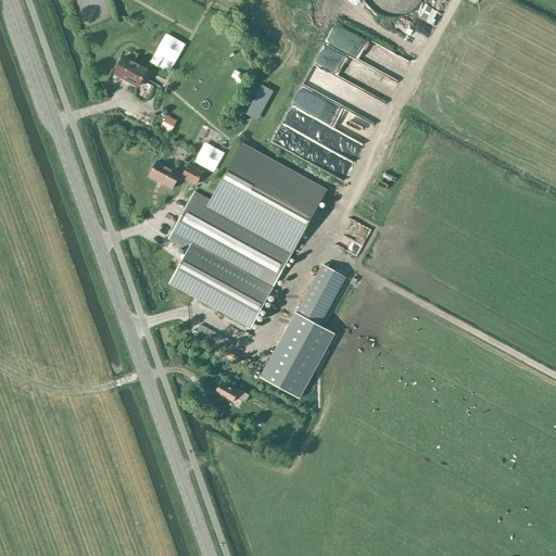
[(153,52),(175,63),(186,41),(164,30),(153,52)]
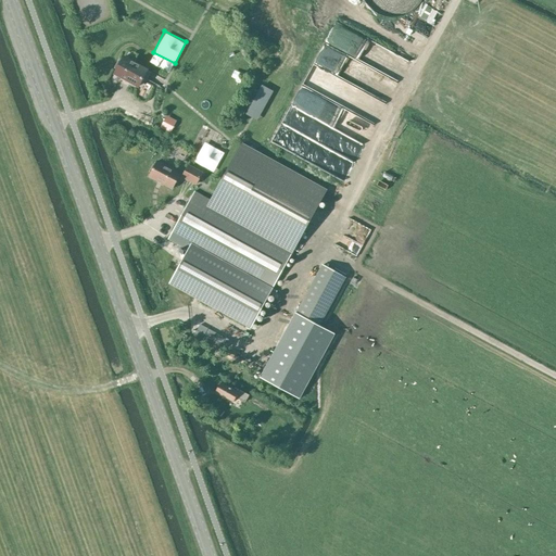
[(115,70),(117,71),(115,75),(140,89),(149,73),(124,59),(122,63),(119,62),(115,70)]
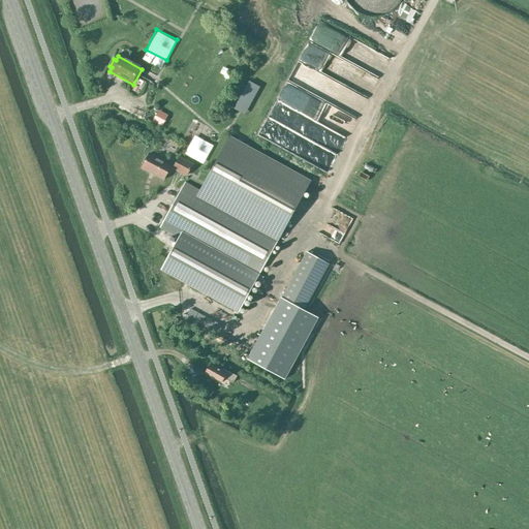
[(257,90),(252,87),(250,87),(244,99),(244,100),(250,103),(252,103),(258,92),(257,90)]
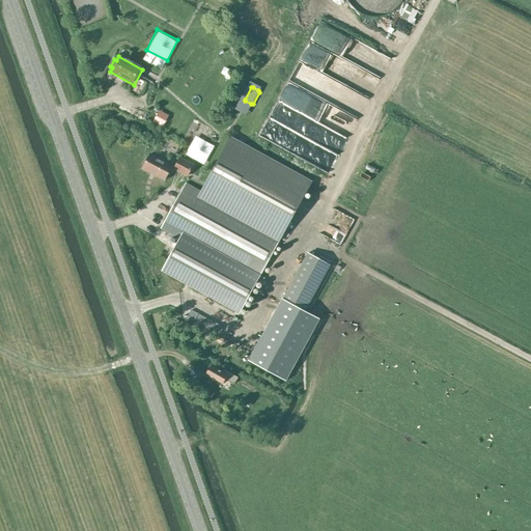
[(157,117),(165,118),(166,111),(158,110),(157,117)]
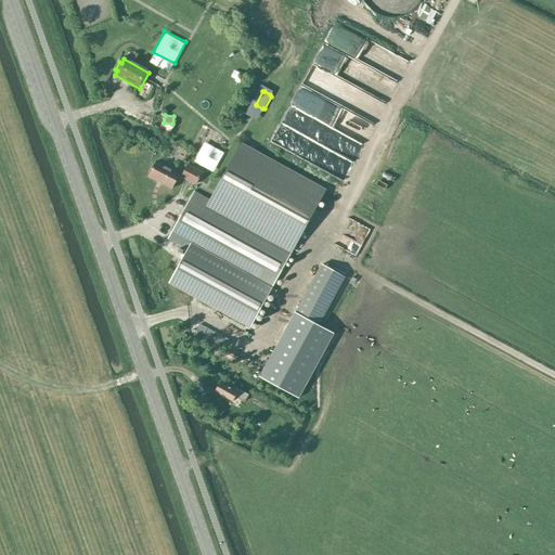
[(280,123),(270,142),(327,169),(337,150),(280,123)]
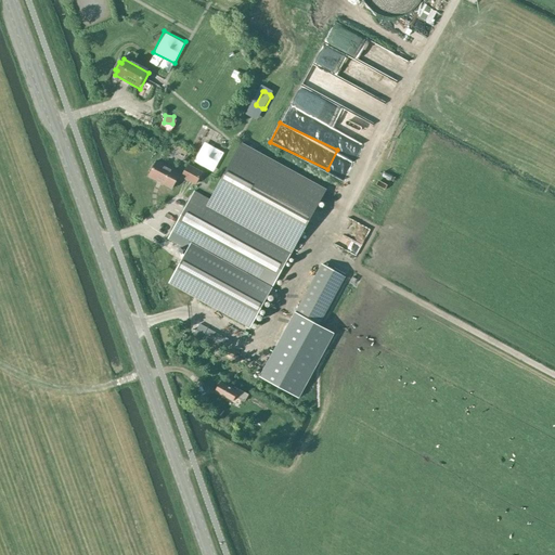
[(202,152),(205,143),(209,145),(215,130),(199,125),(192,147),(202,152)]
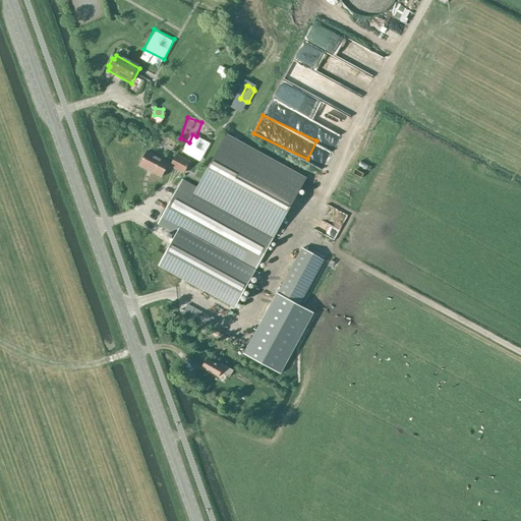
[(392,121),(388,128),(396,133),(400,125),(392,121)]
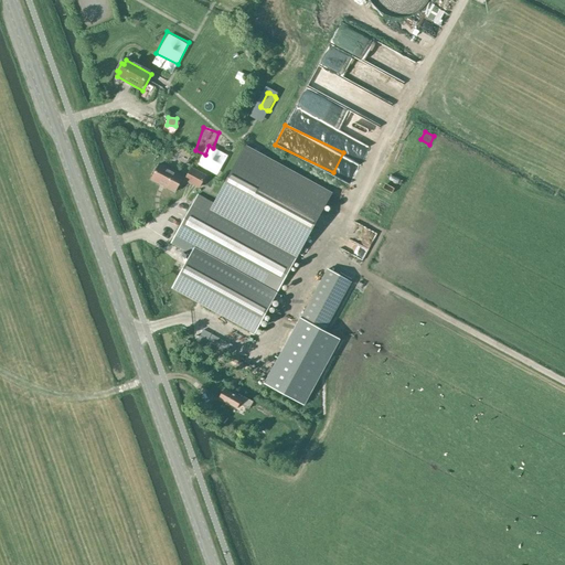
[(332,190),(246,144),(214,203),(198,194),(171,243),(190,254),(185,263),(172,287),(255,332),(268,307),(332,190)]
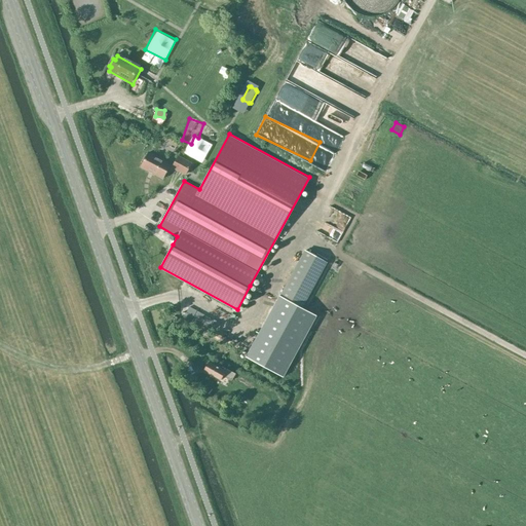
[(171,164),(149,152),(141,167),(162,179),(171,164)]
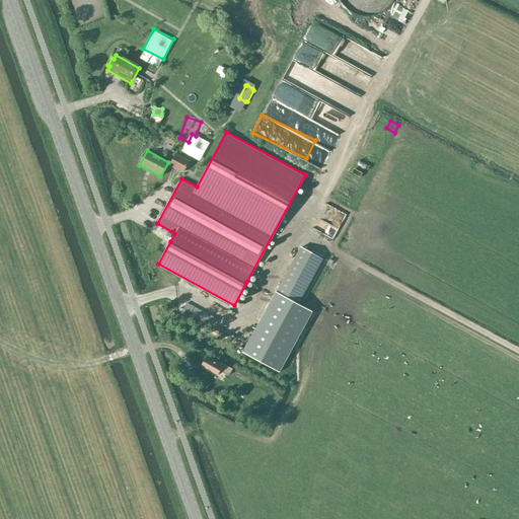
[(176,154),(175,154),(170,165),(183,171),(186,168),(189,169),(194,160),(177,152),(176,154)]
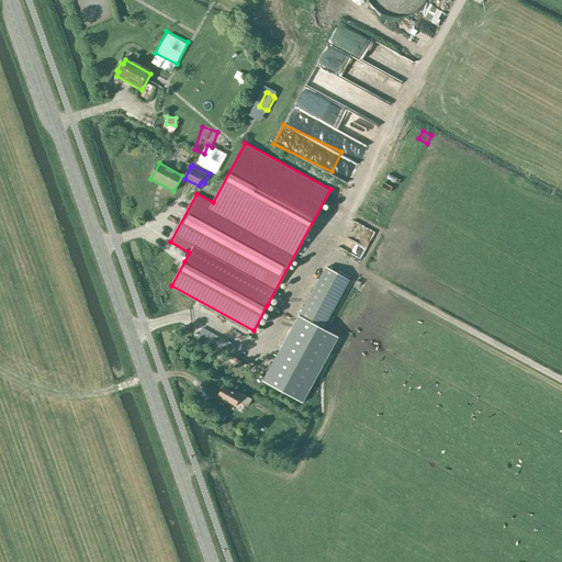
[(325,268),(316,285),(299,316),(323,329),(349,280),(325,268)]
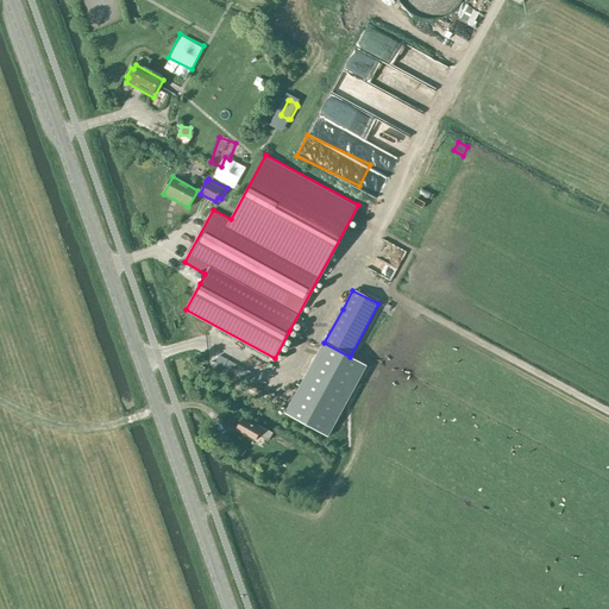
[(324,343),(284,414),(327,437),(366,365),(350,357),(324,343)]
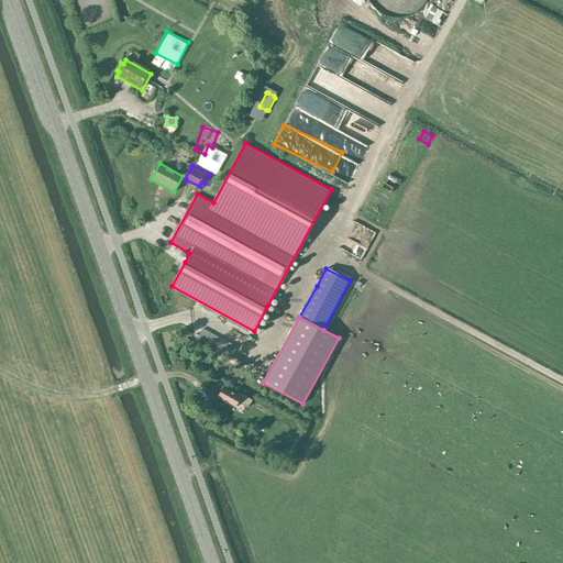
[(241,398),(223,388),(218,397),(236,407),(239,403),(247,408),(251,400),(242,396),(241,398)]
